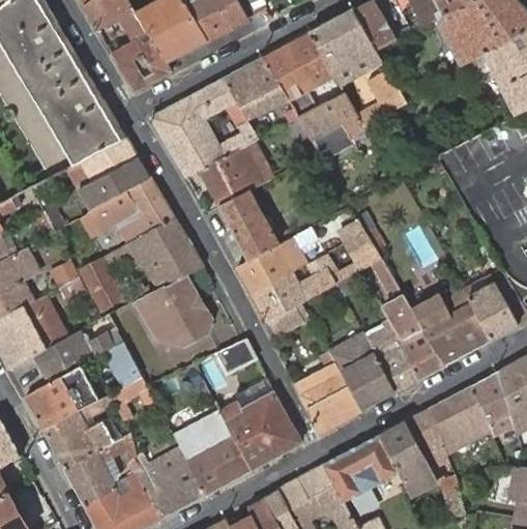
[(37,0),(8,0),(0,6),(0,39),(71,165),(72,164),(82,158),(120,139),(106,114),(110,112),(103,98),(97,100),(89,87),(93,84),(86,70),(81,72),(68,52),(72,49),(65,36),(61,38),(52,24),(57,21),(49,8),(45,10),(37,0)]
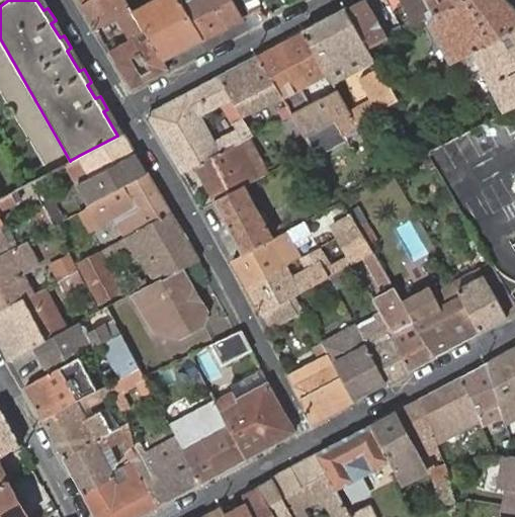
[(43,0),(36,0),(44,10),(48,8),(43,0)]
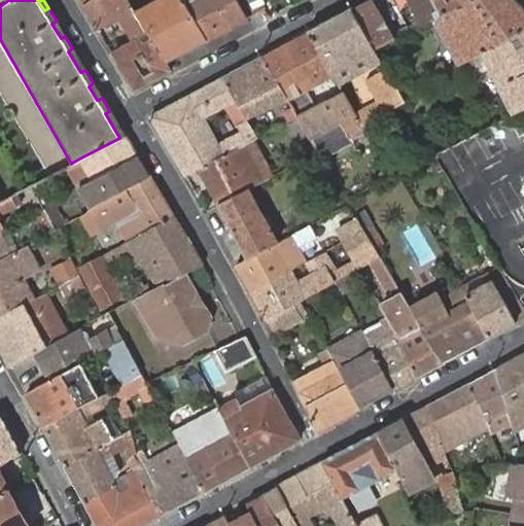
[(129,0),(90,0),(81,4),(96,29),(120,14),(123,24),(133,40),(111,54),(134,92),(171,70),(166,61),(137,13),(129,0)]
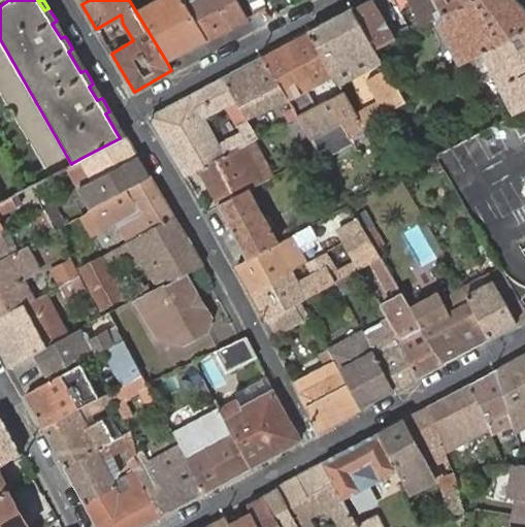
[(183,0),(159,0),(137,13),(166,61),(207,40),(185,3),(183,0)]
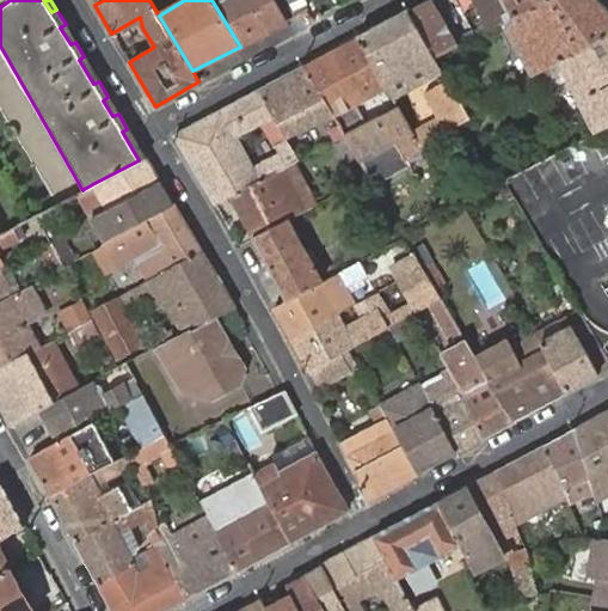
[(286,20),(272,0),(212,0),(214,4),(240,47),(286,20)]
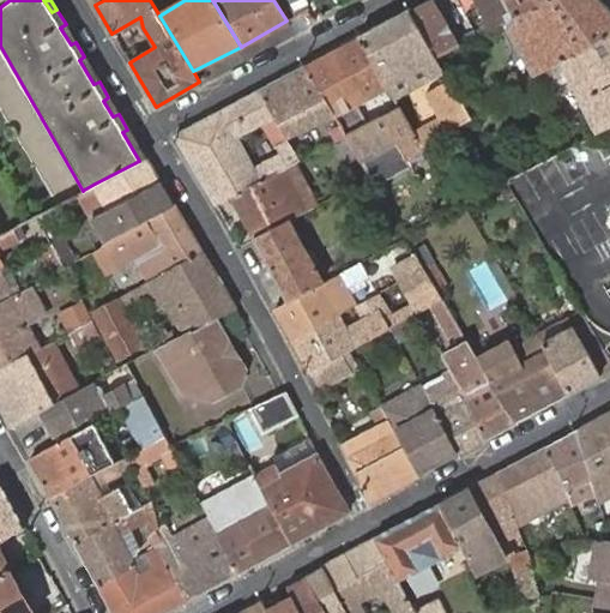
[(273,0),(287,20),(306,10),(300,0),(273,0)]
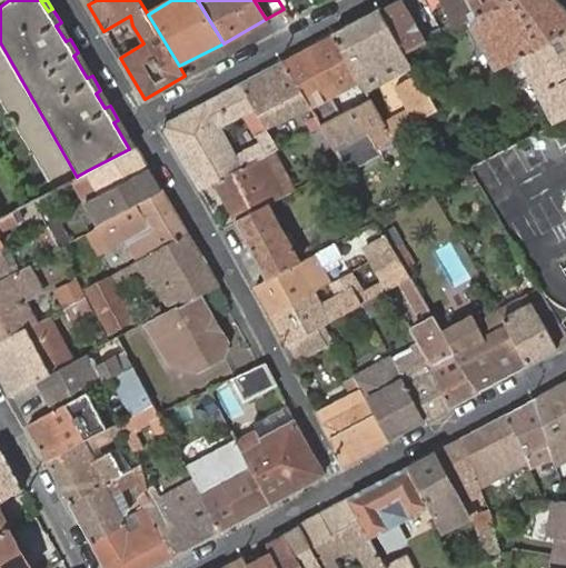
[(424,43),(398,0),(378,10),(403,53),(424,43)]
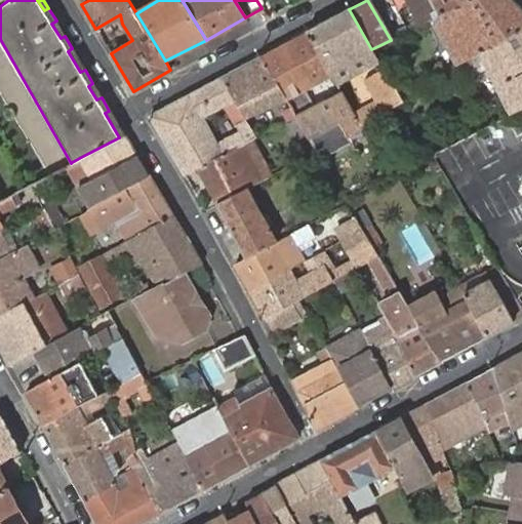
[(469,0),(404,0),(417,26),(434,17),(469,0)]
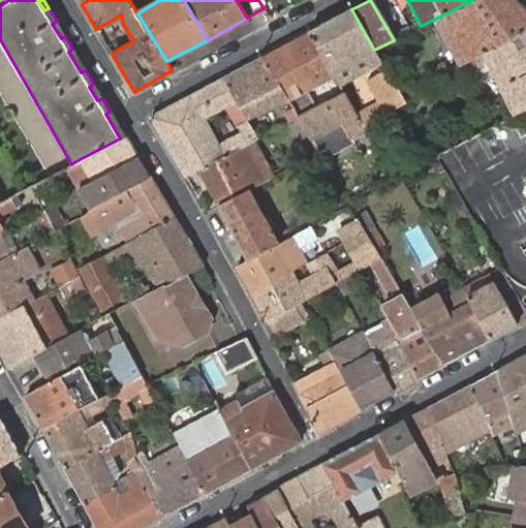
[(525,31),(525,8),(517,0),(472,0),(437,18),(462,64),(483,53),(525,31)]
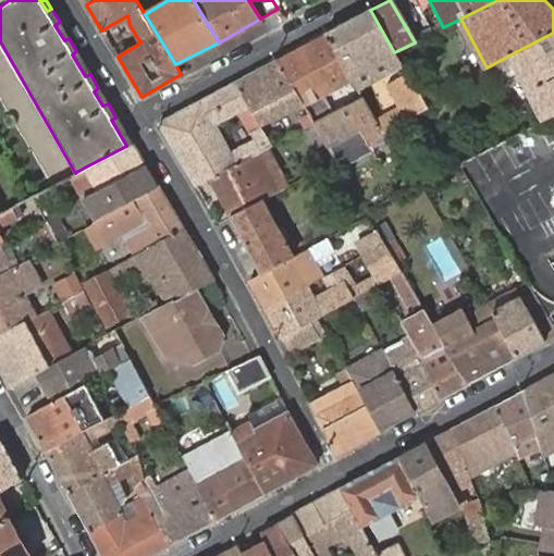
[(394,52),(370,10),(324,35),(357,93),(368,86),(367,83),(360,73),(395,53),(394,52)]
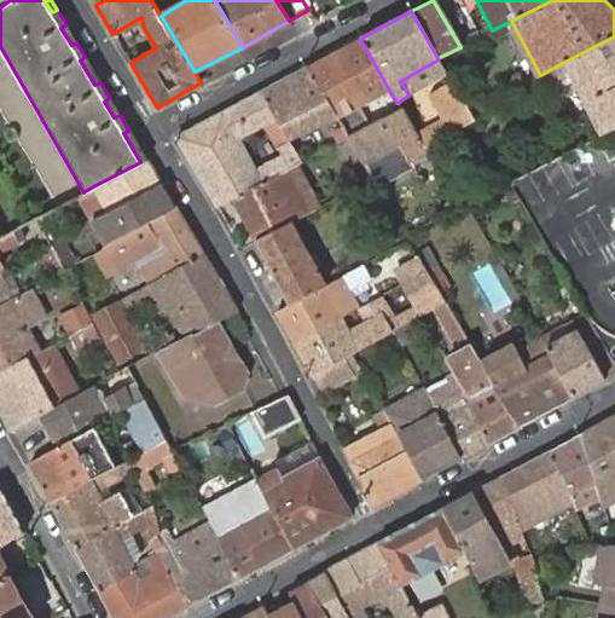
[(614,36),(564,62),(602,132),(614,125),(614,36)]
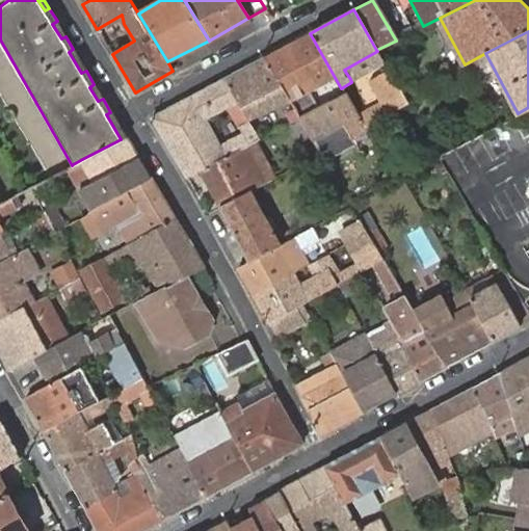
[(310,33),(264,58),(289,101),(298,117),(316,107),(308,94),(325,84),(334,98),(344,93),(341,88),(310,33)]
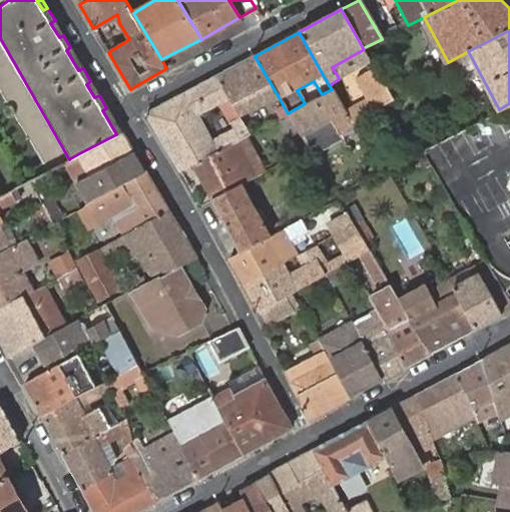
[(0,95),(45,171),(70,158),(0,38),(0,95)]
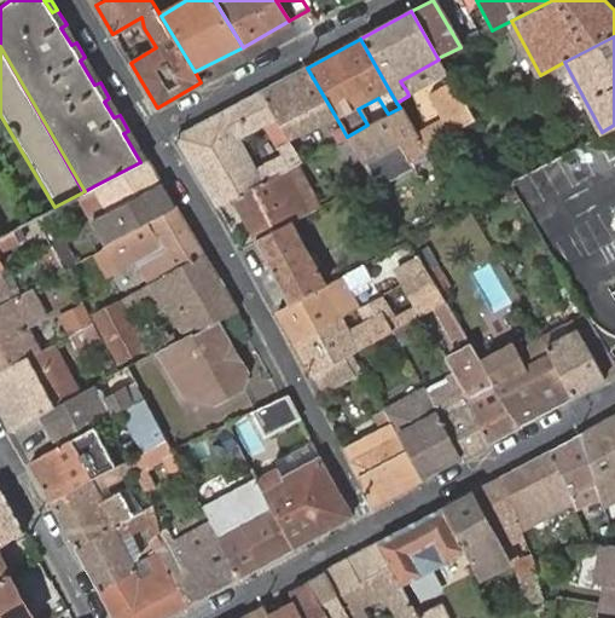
[(85,57),(80,61),(94,85),(100,82),(85,57)]
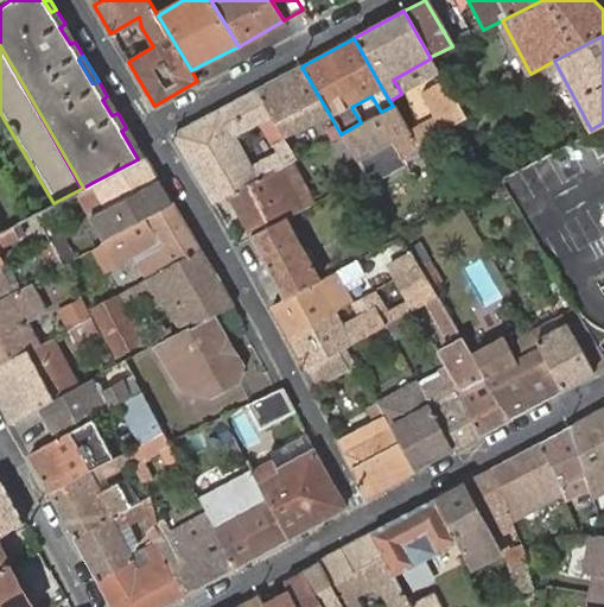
[(438,70),(431,58),(393,80),(400,90),(438,70)]
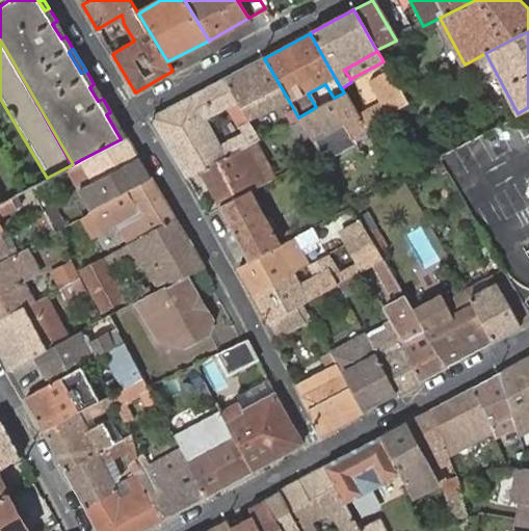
[(264,58),(223,79),(237,103),(248,122),(289,101),(264,58)]
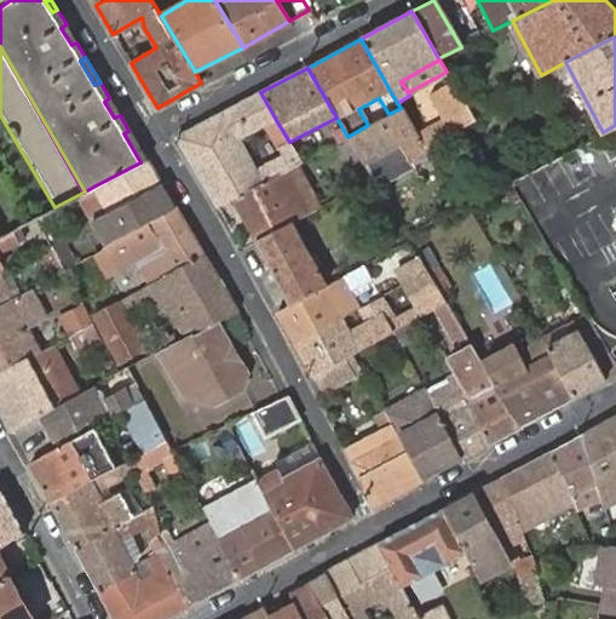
[(475,121),(450,79),(429,91),(443,116),(414,132),(424,148),(475,121)]
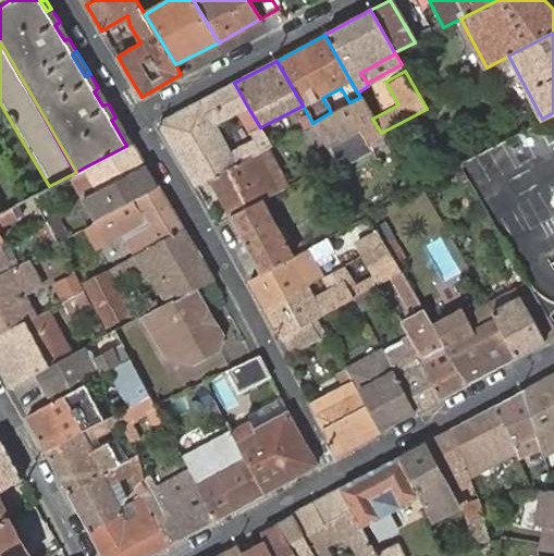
[(248,108),(234,83),(155,127),(191,189),(209,178),(233,165),(212,128),(248,108)]
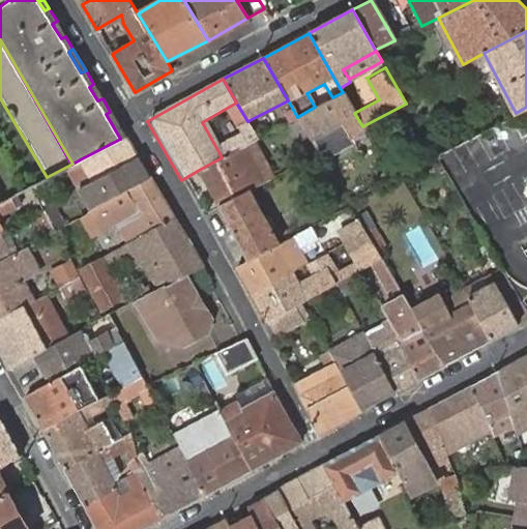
[(315,107),(297,117),(309,137),(318,152),(332,151),(366,131),(362,126),(354,113),(343,92),(332,97),(315,107)]
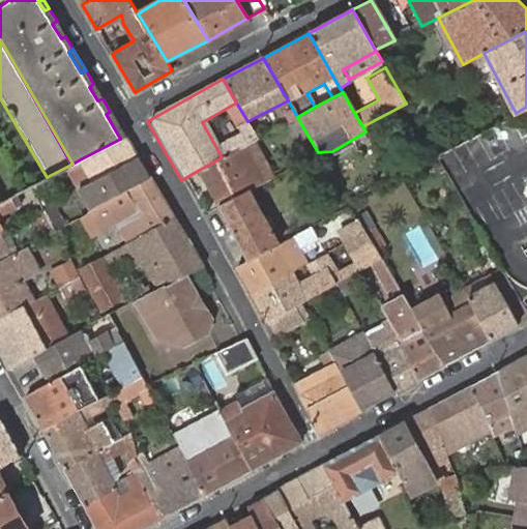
[(526,107),(516,113),(435,154),(501,269),(523,305),(526,303),(523,298),(526,294),(526,107)]
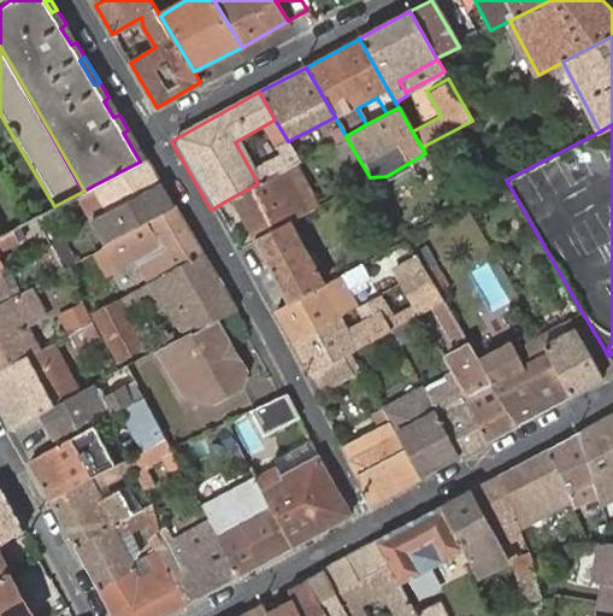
[(128,130),(123,133),(140,162),(145,158),(128,130)]
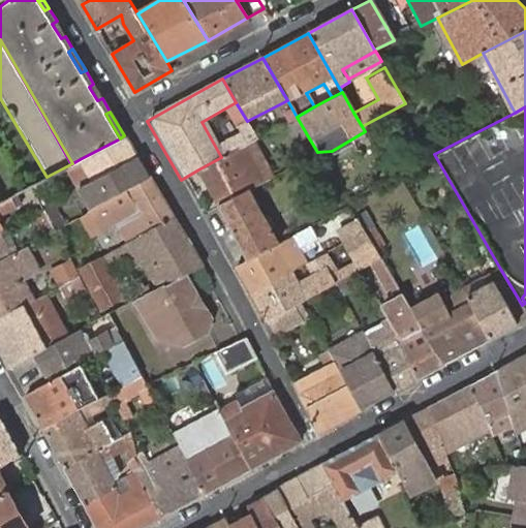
[(297,117),(283,123),(295,143),(308,136),(297,117)]
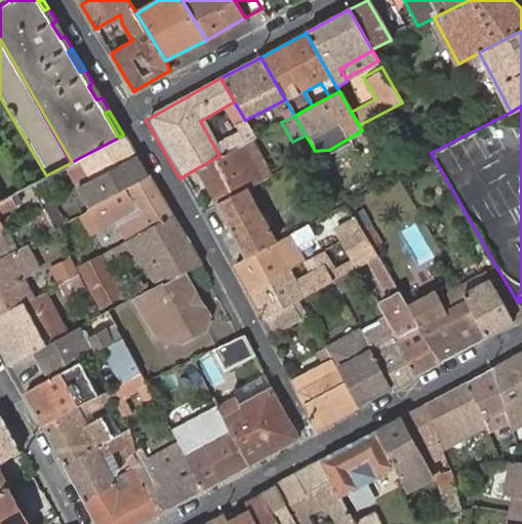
[(77,185),(135,155),(123,134),(119,137),(81,157),(88,170),(79,176),(74,179),(77,185)]
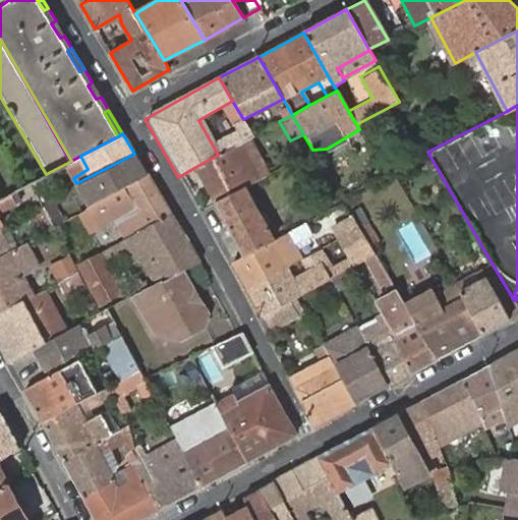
[(218,155),(195,167),(214,203),(242,187),(266,175),(246,139),(218,155)]
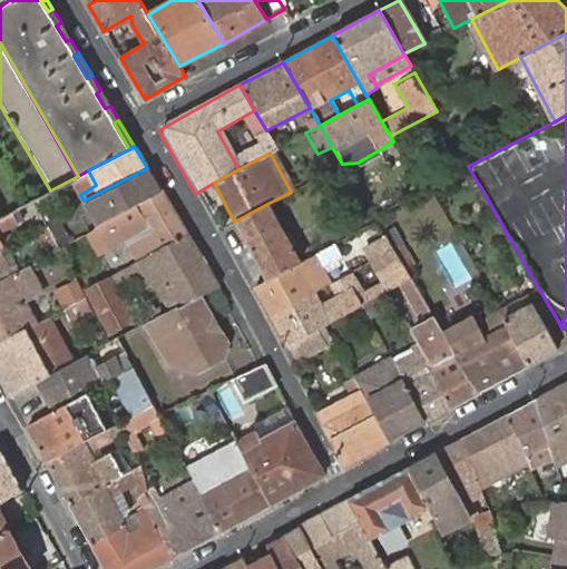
[(97,226),(160,192),(147,168),(84,200),(97,226)]
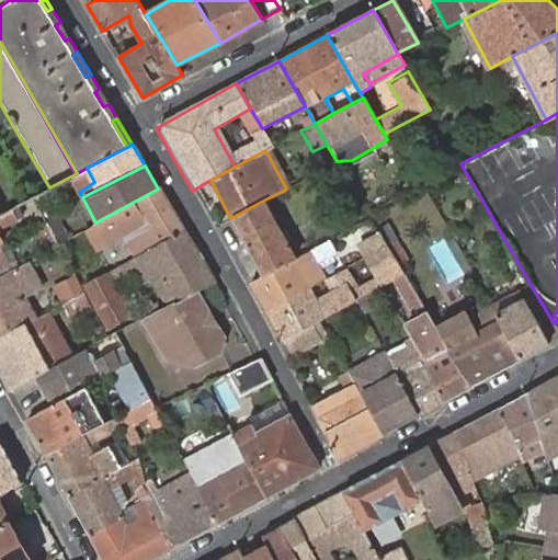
[(77,173),(84,189),(94,182),(87,168),(77,173)]
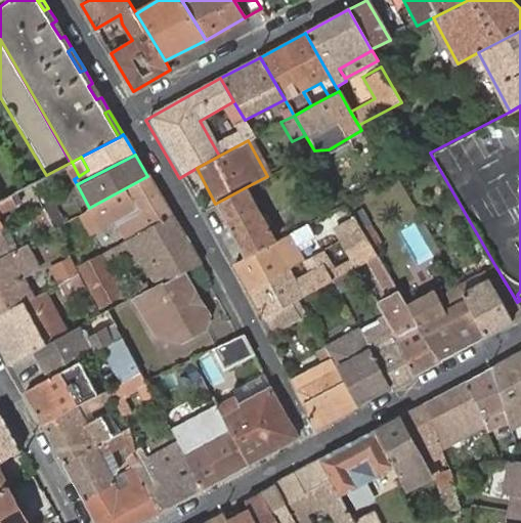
[(119,244),(171,215),(147,176),(89,208),(79,213),(88,232),(135,208),(138,213),(122,221),(125,226),(113,233),(119,244)]
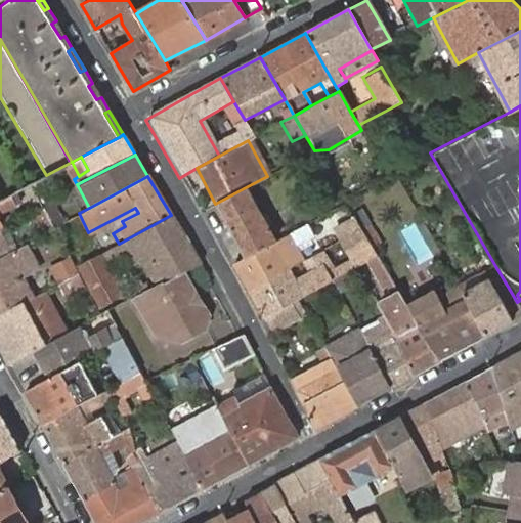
[(39,179),(31,183),(42,204),(49,200),(39,179)]
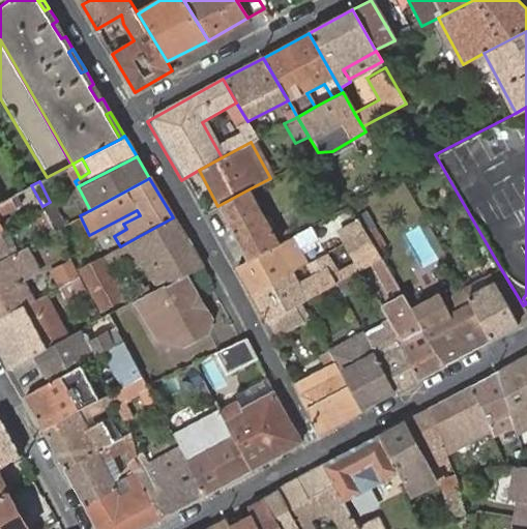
[(246,190),(217,206),(247,261),(276,244),(246,190)]
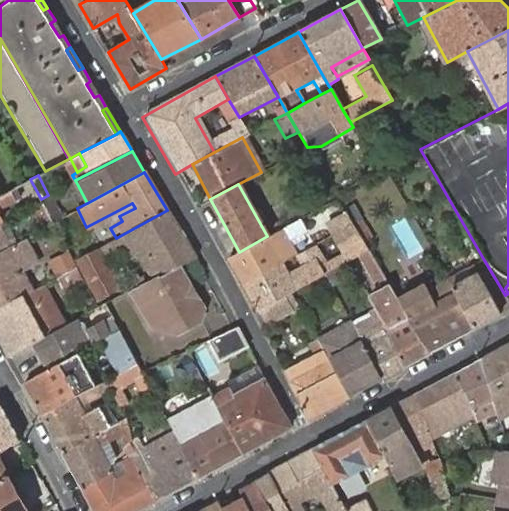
[(0,223),(2,222),(0,218),(0,208),(20,198),(15,188),(0,195),(0,223)]
